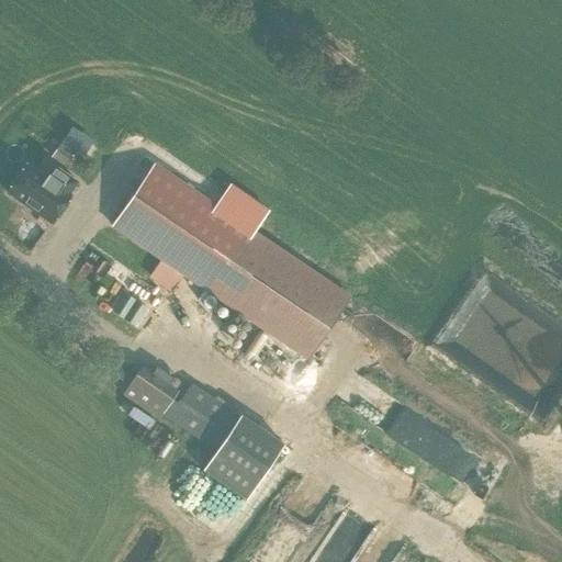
[(74,152),(62,144),(52,158),(64,167),(74,152)]
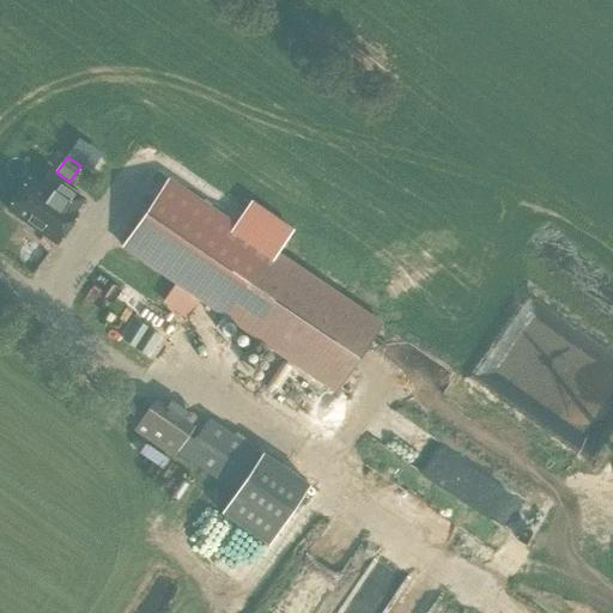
[(381,326),(169,181),(123,248),(335,392),(381,326)]
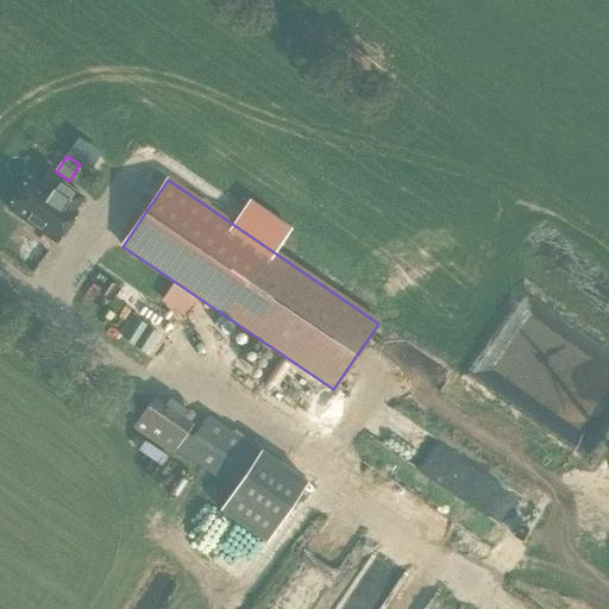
[(58,200),(29,181),(8,209),(56,243),(76,213),(75,212),(85,199),(68,187),(58,200)]
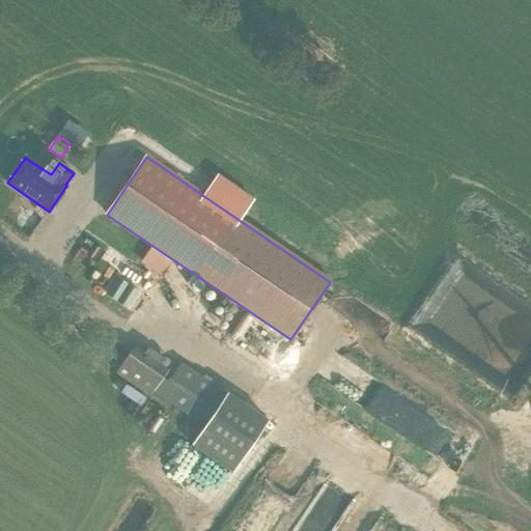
[(437,332),(446,327),(436,310),(426,315),(437,332)]
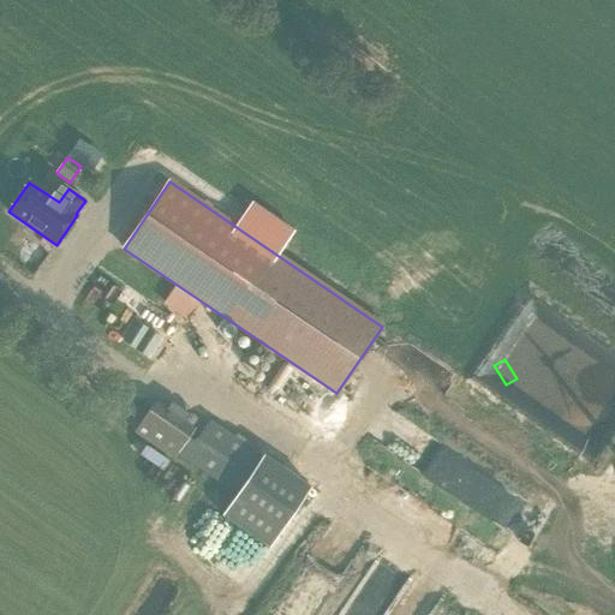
[(246,408),(302,427),(312,394),(257,376),(246,408)]
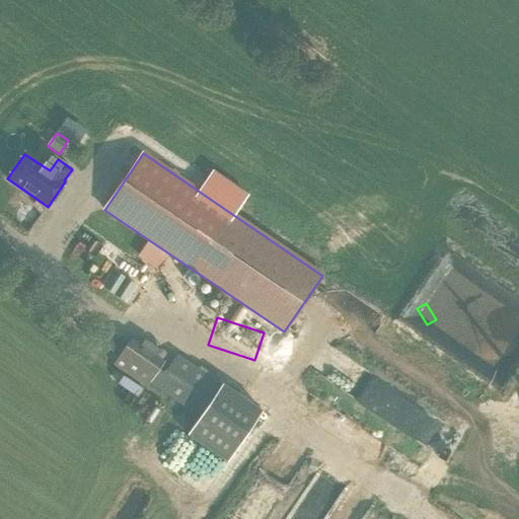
[(132,339),(114,365),(147,387),(164,362),(132,339)]
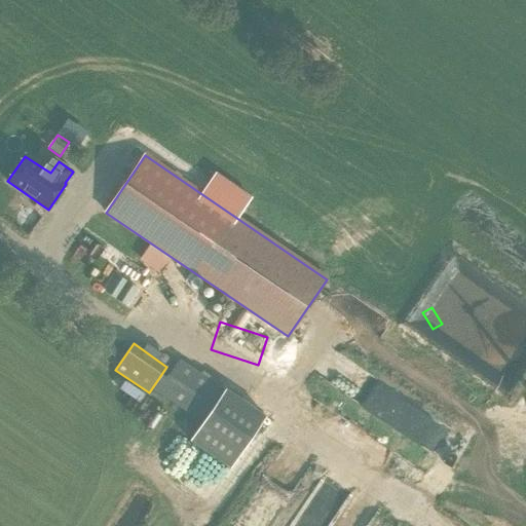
[(114,346),(109,352),(117,358),(121,351),(114,346)]
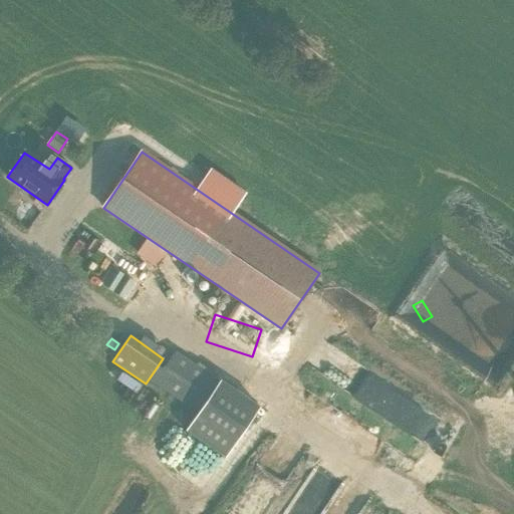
[(176,351),(154,382),(192,409),(213,377),(176,351)]
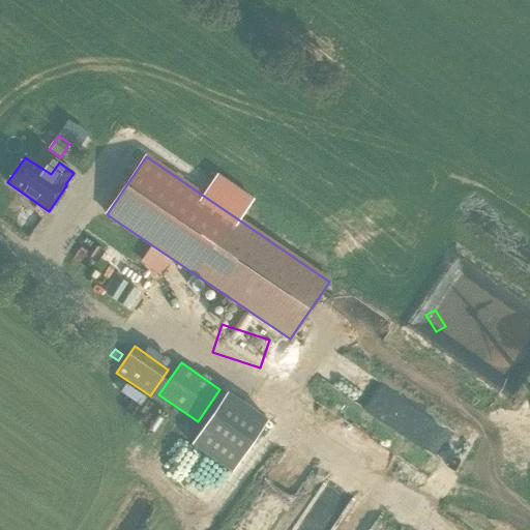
[(267,421),(219,389),(198,421),(204,425),(192,444),(232,473),(267,421)]
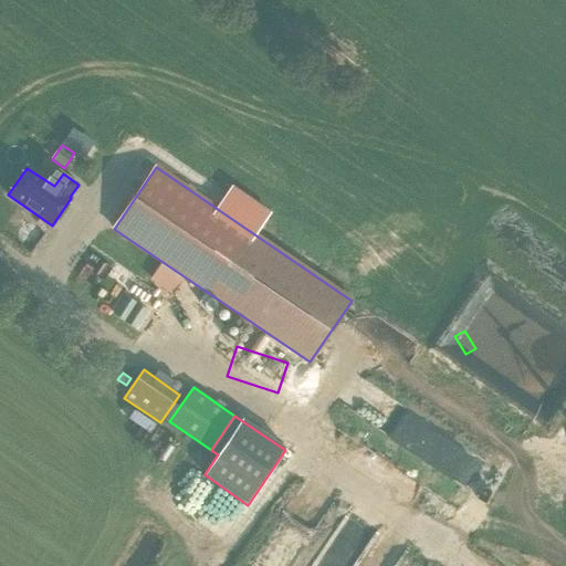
[(283,507),(299,521),(317,500),(302,486),(283,507)]
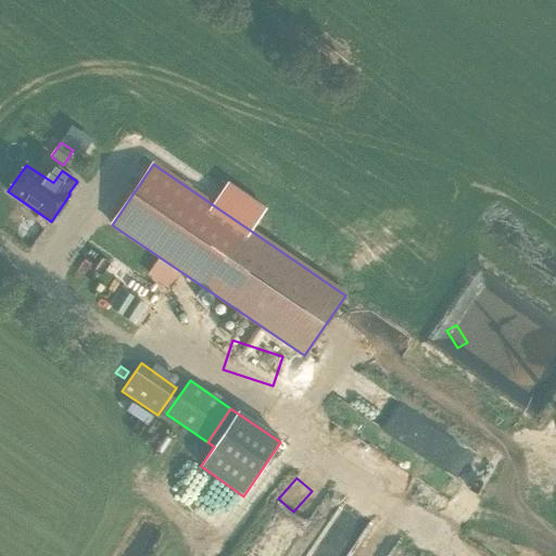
[(320,539),(298,525),(278,555),(352,555),(370,527),(339,507),(320,539)]
